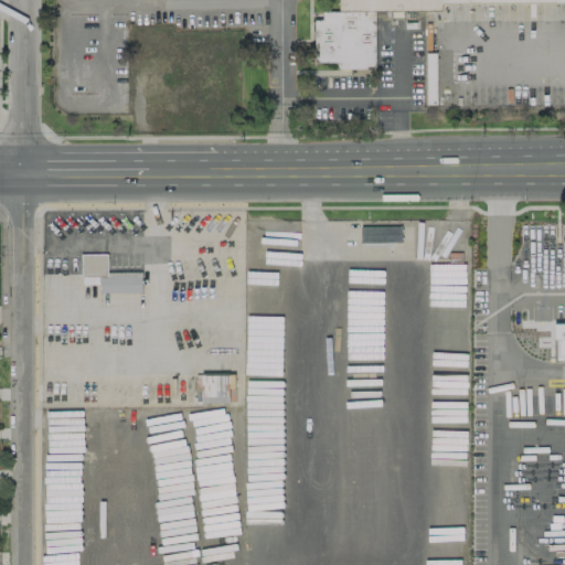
[(564,0),(338,0),(339,11),(322,11),(322,19),(313,19),(315,63),(337,62),(337,70),(374,70),(374,11),(441,10),(441,3),(564,2),(564,0)]
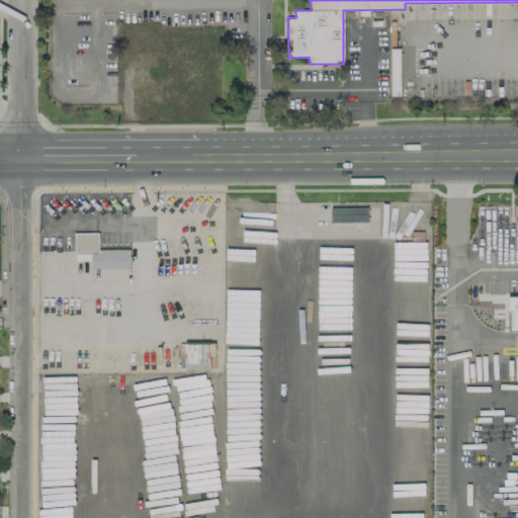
[(391,95),(400,95),(400,48),(391,48),(391,95)]
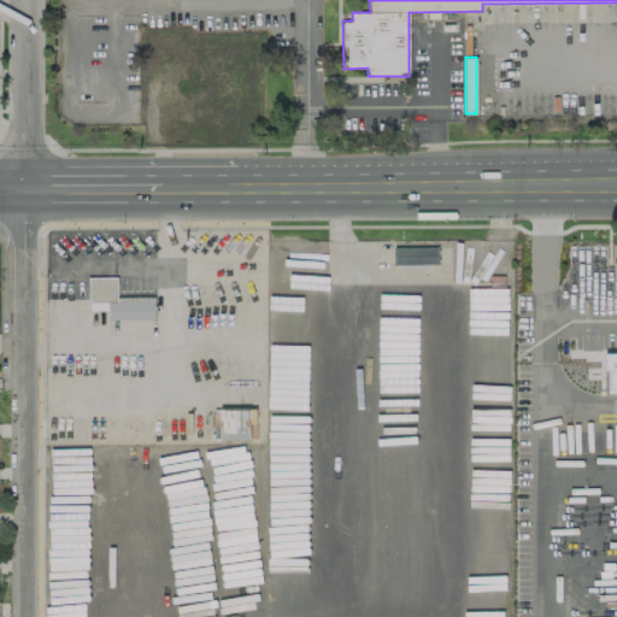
[(393,248),(393,265),(439,264),(439,247),(393,248)]
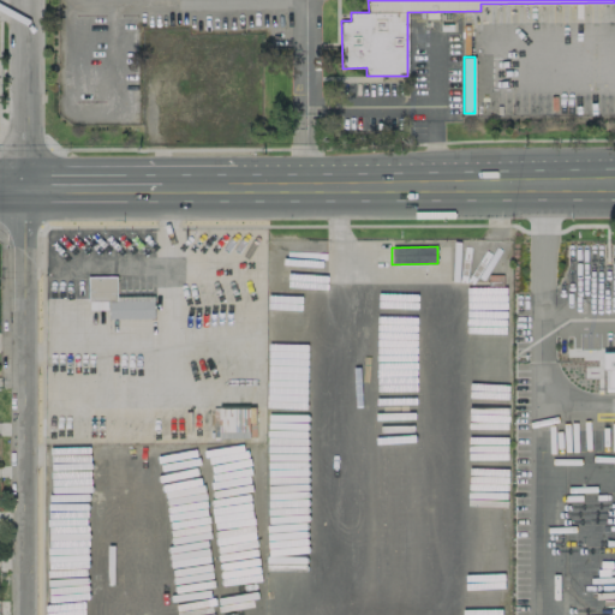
[(108,318),(154,317),(154,300),(115,302),(115,276),(88,276),(89,310),(108,309),(108,318)]
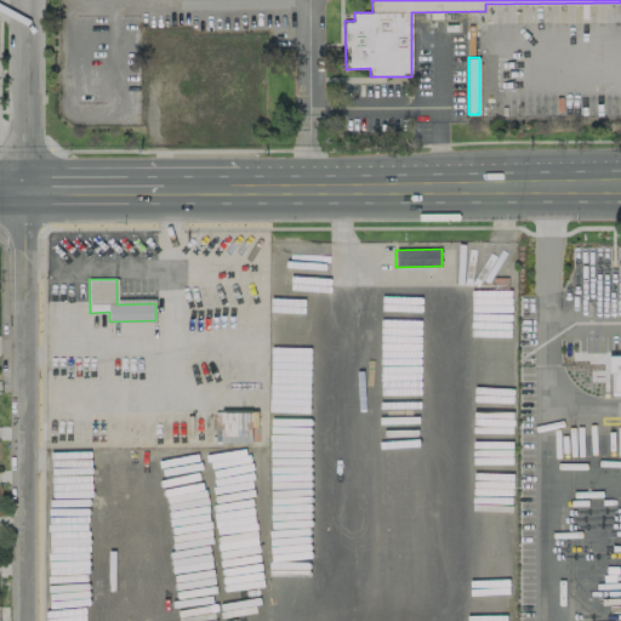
[(620,392),(620,355),(609,355),(608,372),(613,372),(613,392),(620,392)]
